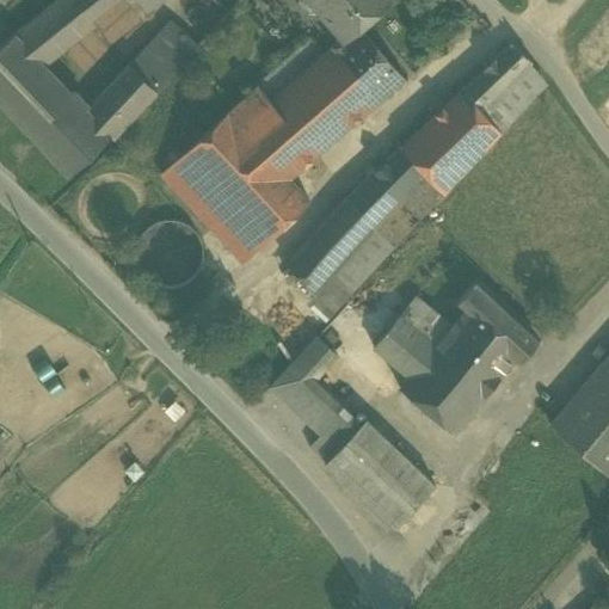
[(166,0),(63,0),(16,37),(44,67),(93,30),(86,22),(114,0),(134,0),(147,14),(166,0)]
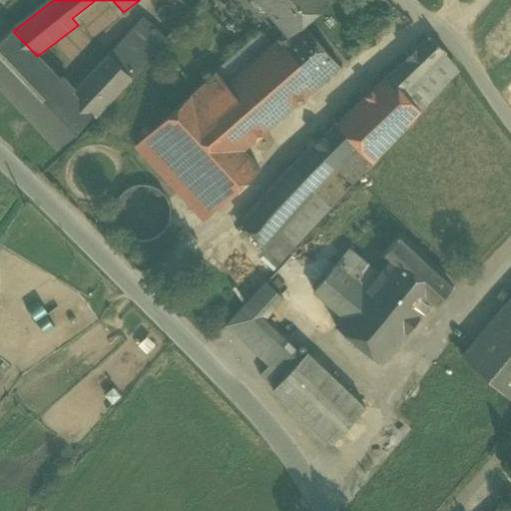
[(328,0),(251,0),(252,5),(259,12),(266,13),(269,11),(288,34),(302,23),(328,0)]
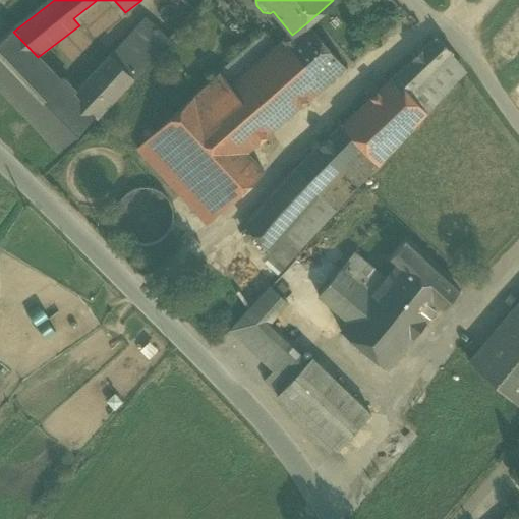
[(38,57),(13,32),(0,42),(0,89),(60,153),(96,118),(98,120),(170,43),(147,19),(76,97),(38,57)]
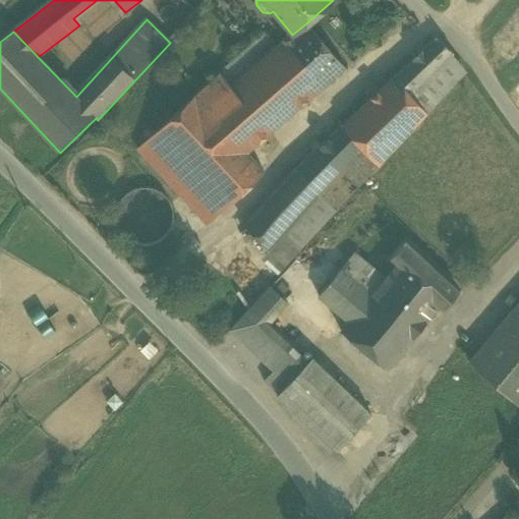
[(345,68),(306,23),(292,35),(286,41),(326,84),(345,68)]
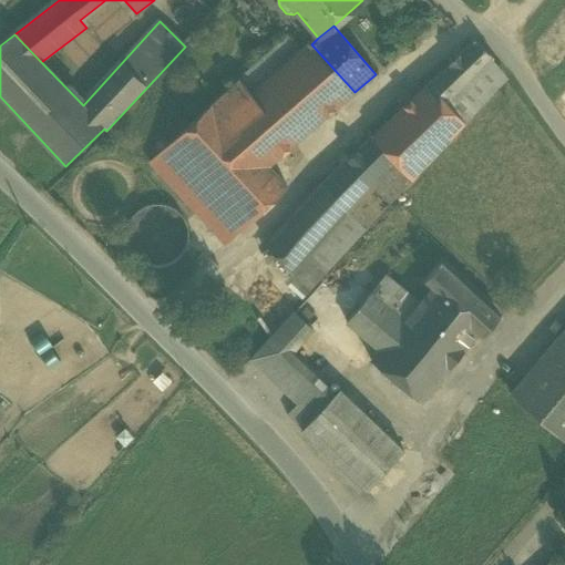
[(269,168),(355,92),(311,44),(299,52),(286,39),(150,164),(225,245),(286,188),(269,168)]
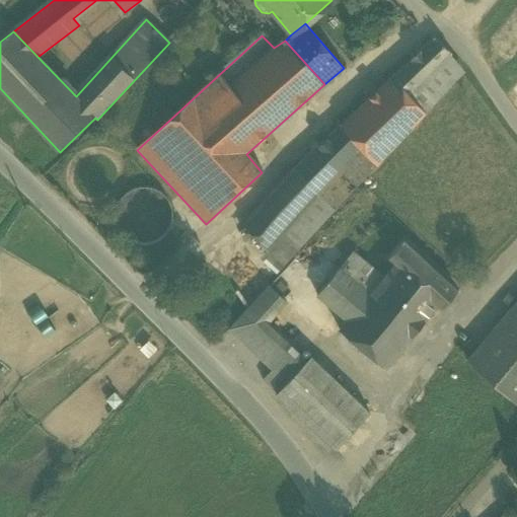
[(451,53),(433,39),(295,169),(245,226),(267,251),(261,259),(277,274),(464,74),(451,53)]
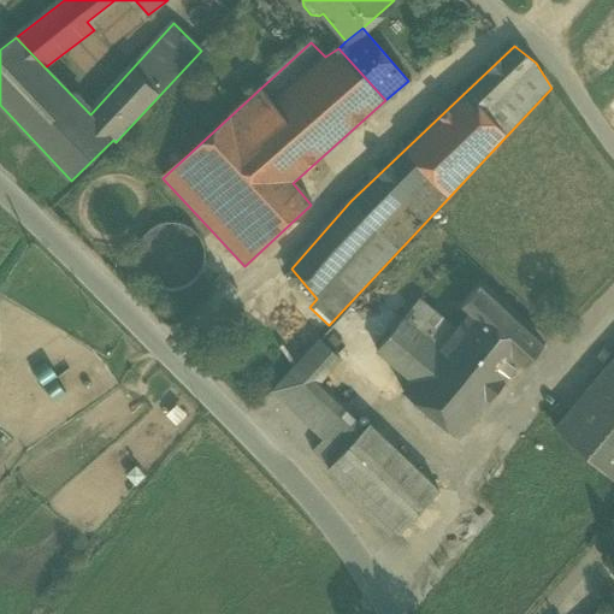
[(543,346),(480,287),(464,306),(471,312),(462,325),(512,373),(520,362),(525,366),(543,346)]
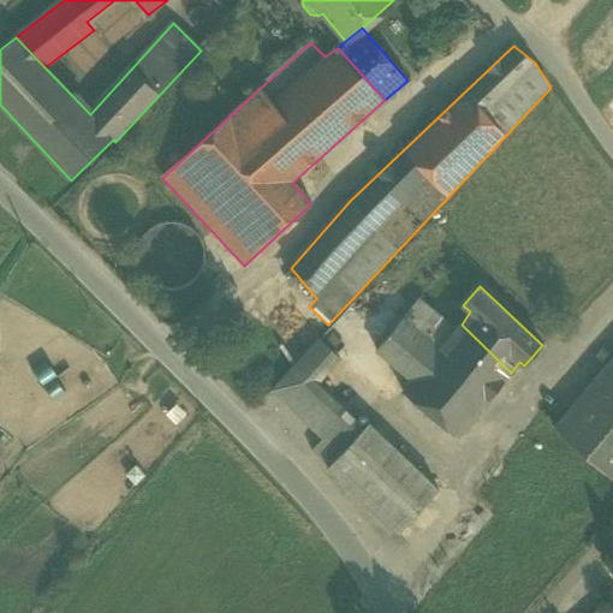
[(414,382),(458,328),(418,298),(376,351),(414,382)]
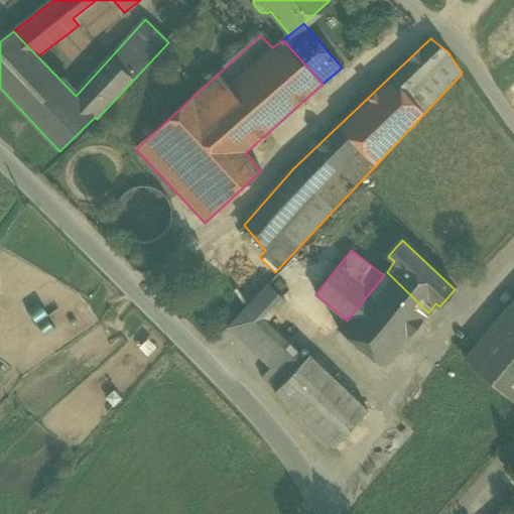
[(385,366),(428,312),(387,272),(384,275),(347,320),(339,330),(385,366)]
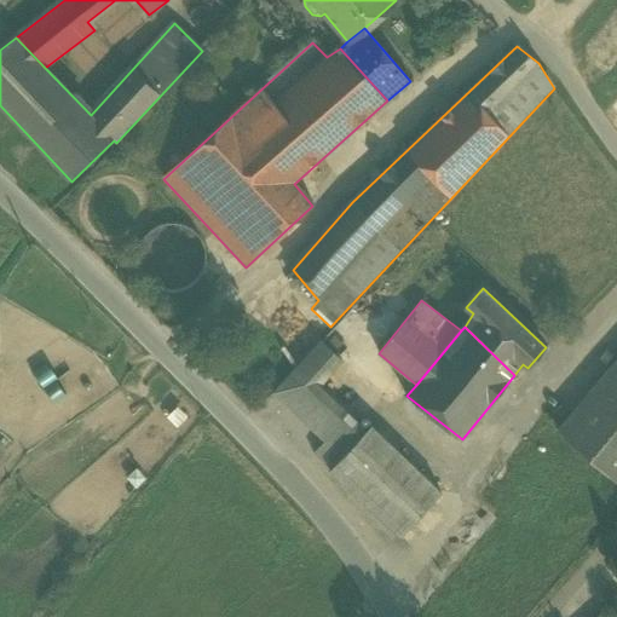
[(332,471),(367,432),(318,387),(342,362),(323,344),(276,393),(327,442),(316,455),(332,471)]
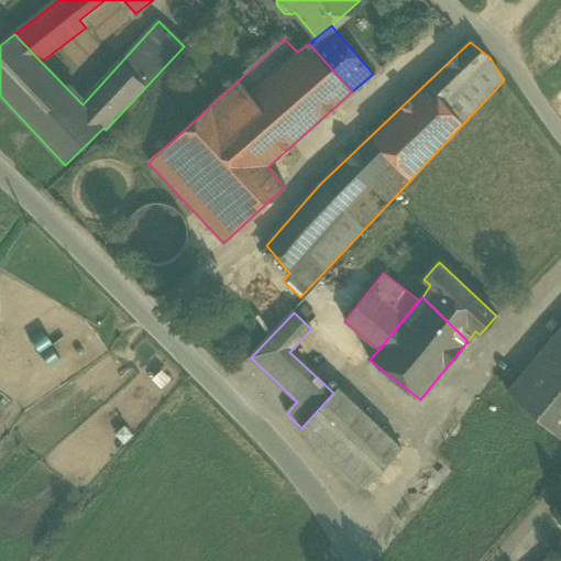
[(560,330),(508,393),(560,438),(560,330)]
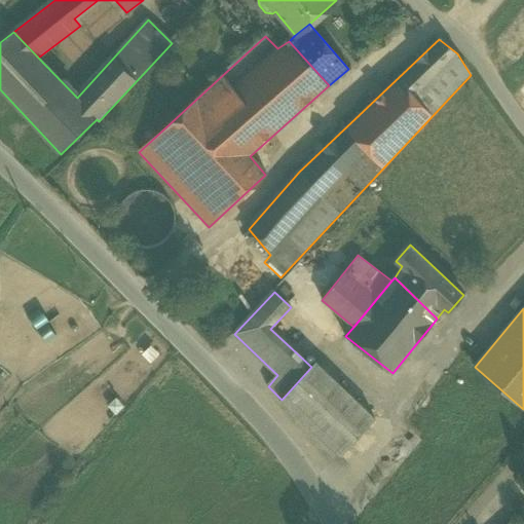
[(375,419),(315,363),(311,367),(282,400),(281,401),(340,456),(375,419)]
